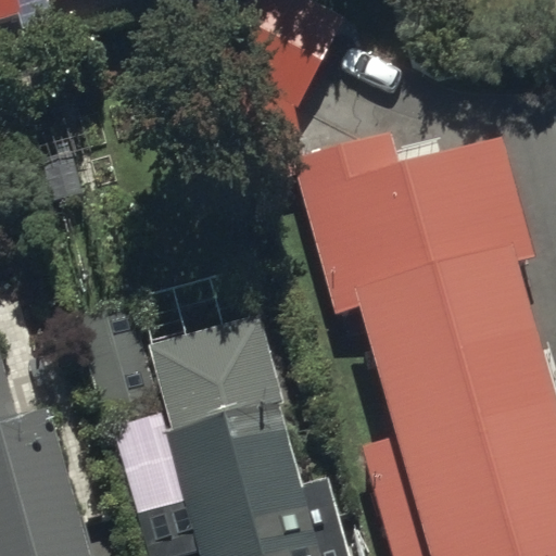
[(52,0),(0,0),(0,27),(51,11),(48,1),(52,0)]
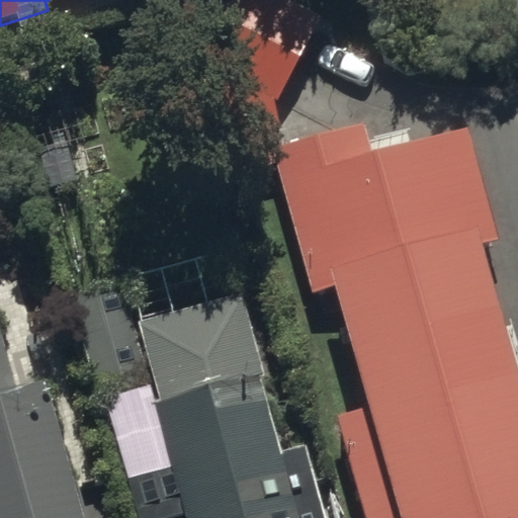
[(275,97),(313,17),(276,0),(226,0),(209,34),(247,52),(235,78),(275,97)]
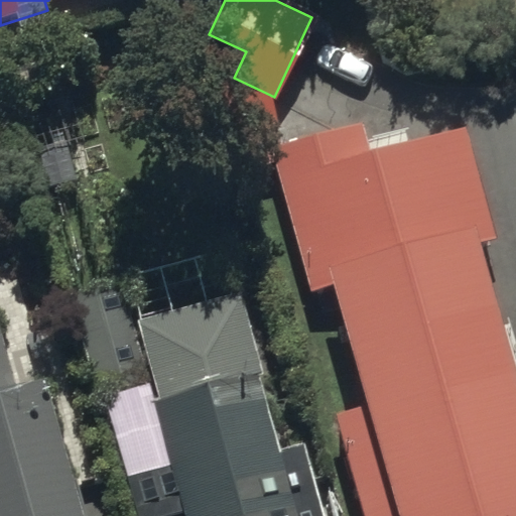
[(481,205),(450,98),(275,147),(381,515),(432,515),(515,492),(515,466),(443,215),(481,205)]
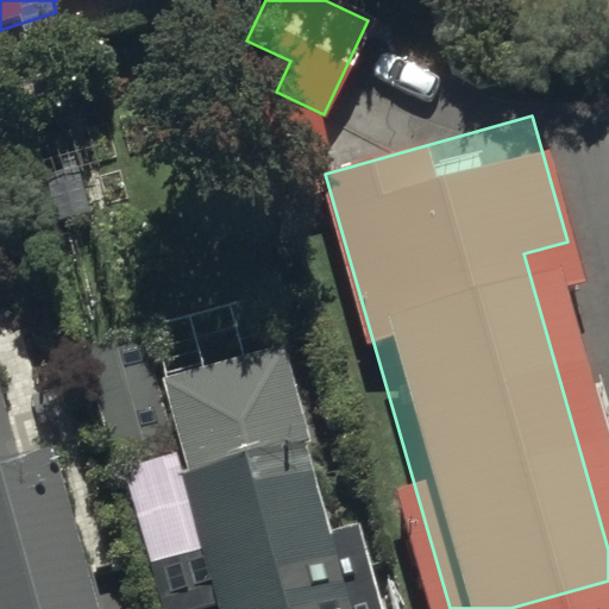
[(336,553),(280,344),(155,377),(143,331),(80,349),(112,468),(176,450),(181,468),(126,482),(159,608),(186,608),(219,600),(221,608),(375,608),(359,547),(336,553)]
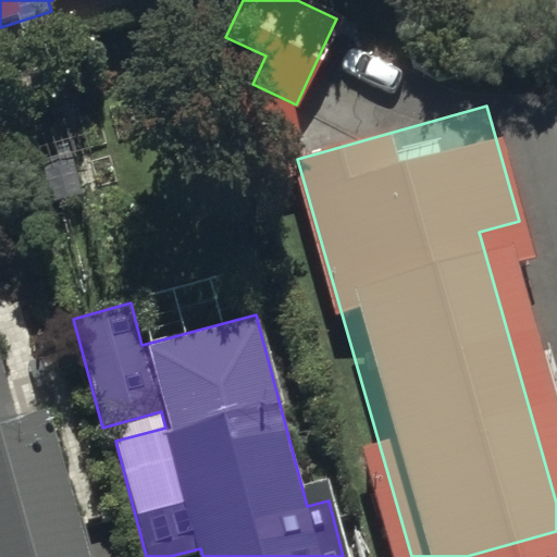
[(0,556),(75,556),(88,553),(39,401),(13,410),(0,369),(0,556)]
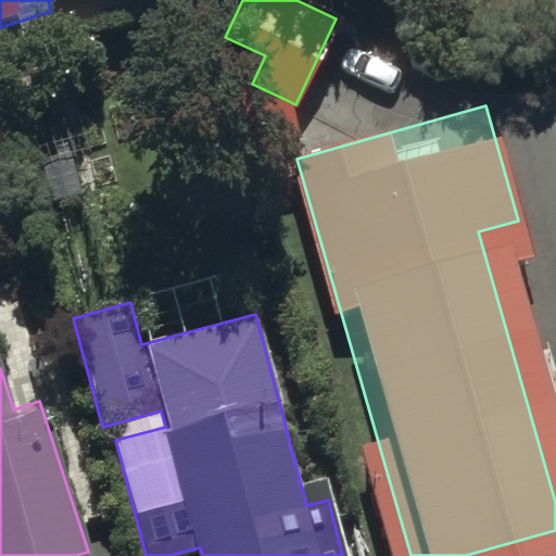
All buildings are outlined.
